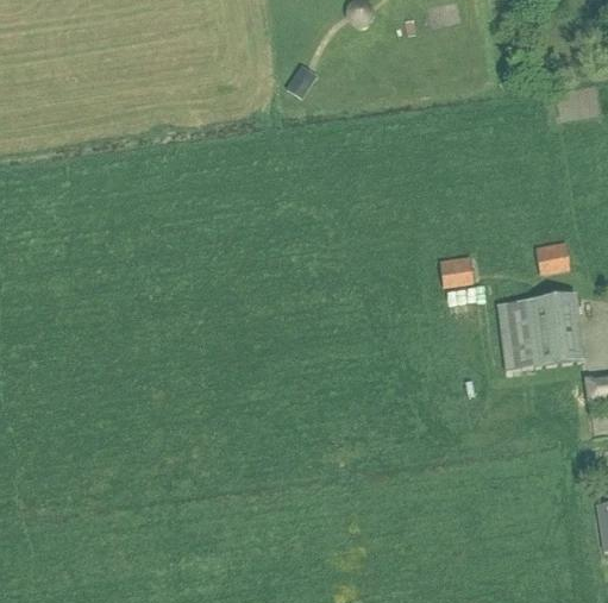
[(540,275),(571,270),(566,242),(536,247),(540,275)]
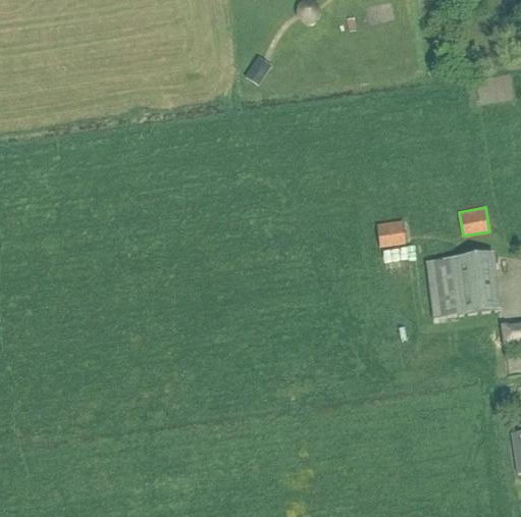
[(380,247),(407,244),(403,219),(377,222),(380,247)]
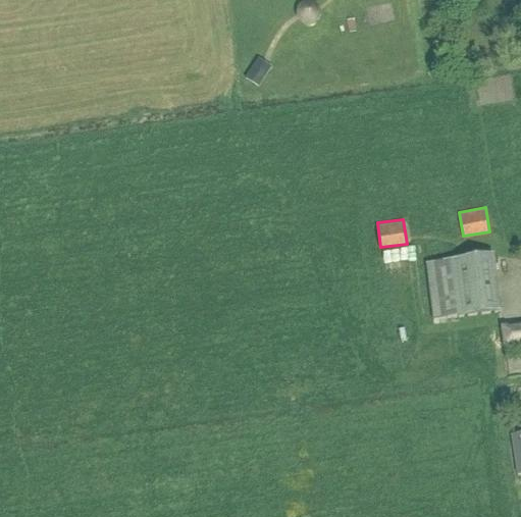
[(425,260),(432,317),(501,309),(493,252),(425,260)]
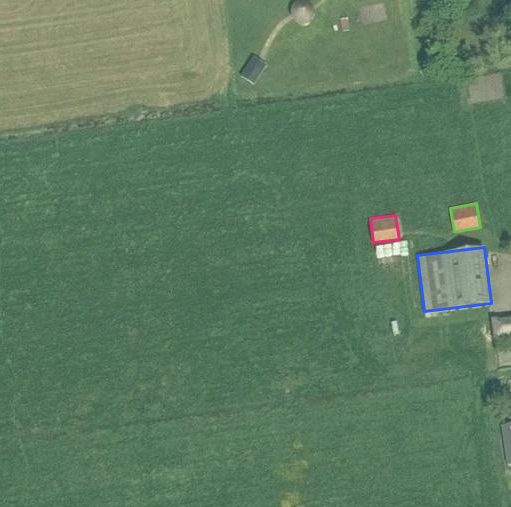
[(497,339),(510,337),(510,314),(495,316),(497,339)]
